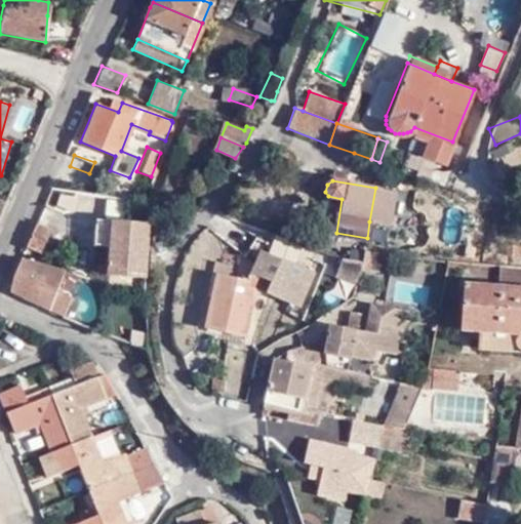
[(50,187),(47,205),(74,210),(77,192),(50,187)]
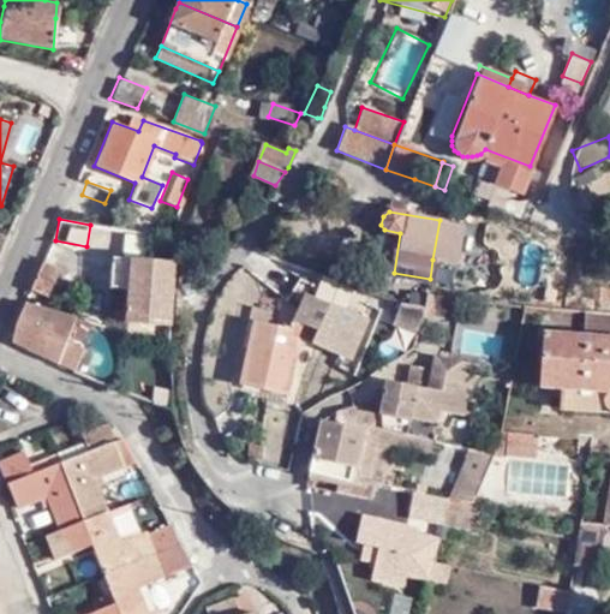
[(171,268),(172,262),(112,257),(109,286),(129,287),(126,321),(168,325),(169,294),(171,268)]
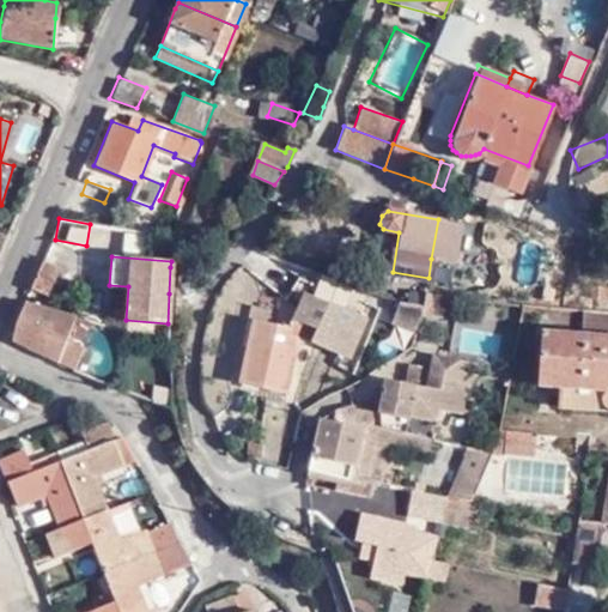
[(50,267),(38,262),(31,278),(26,290),(38,295),(50,267)]
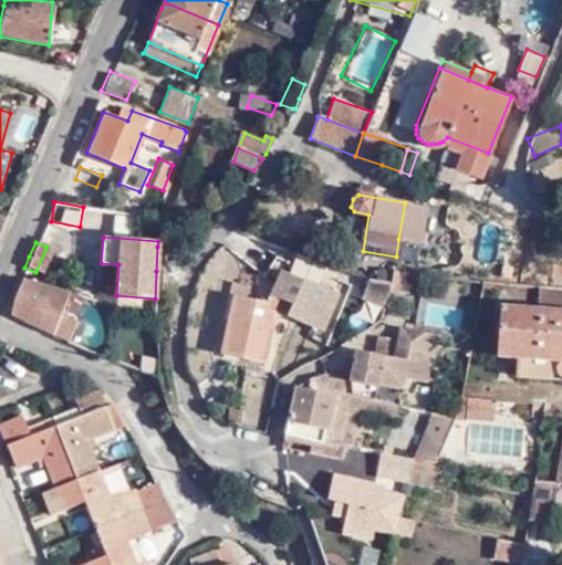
[(292,303),(289,316),(309,322),(324,327),(336,289),(280,270),(274,288),(270,297),(284,301),(292,303)]
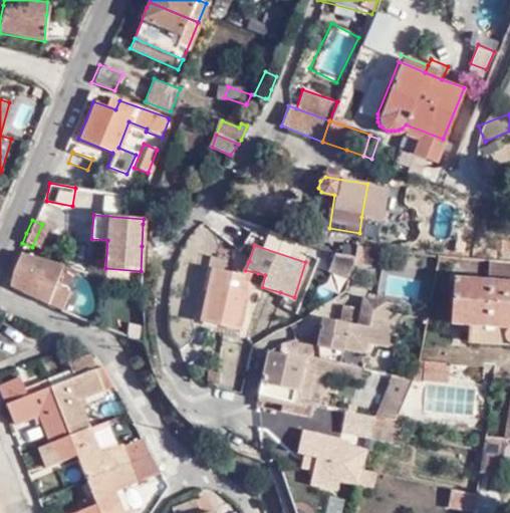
[(10,284),(23,294),(45,303),(54,287),(59,265),(31,257),(18,252),(9,272),(8,283),(10,284)]
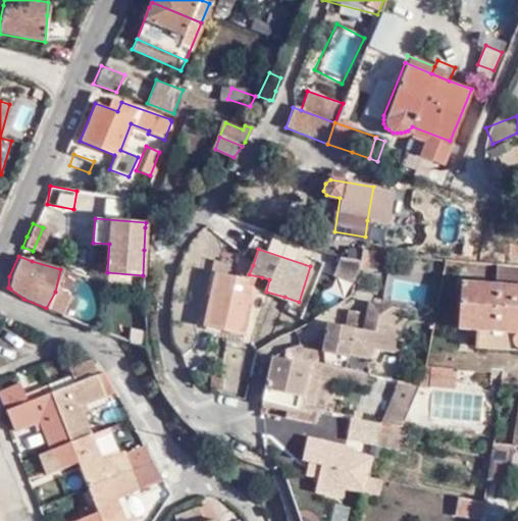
[(517,262),(507,262),(505,282),(517,282),(517,262)]
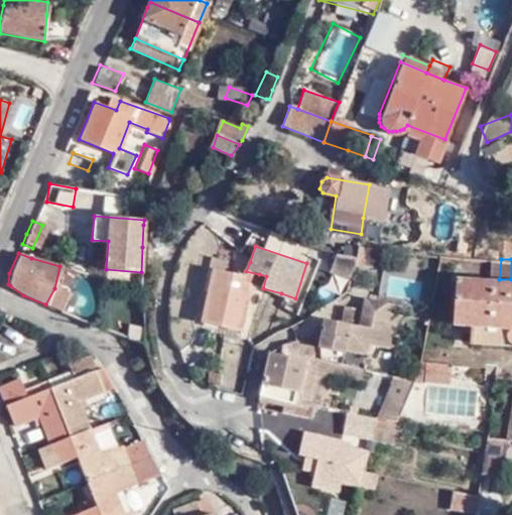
[(259,274),(246,271),(245,271),(244,277),(213,271),(202,323),(239,331),(249,286),(255,287),(259,274)]
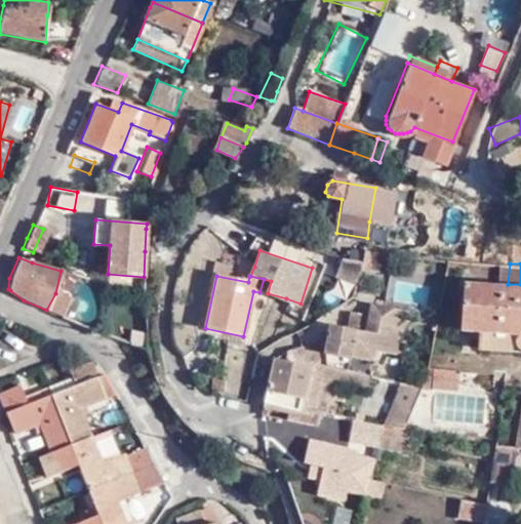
[(259,292),(268,293),(271,281),(264,279),(259,292)]
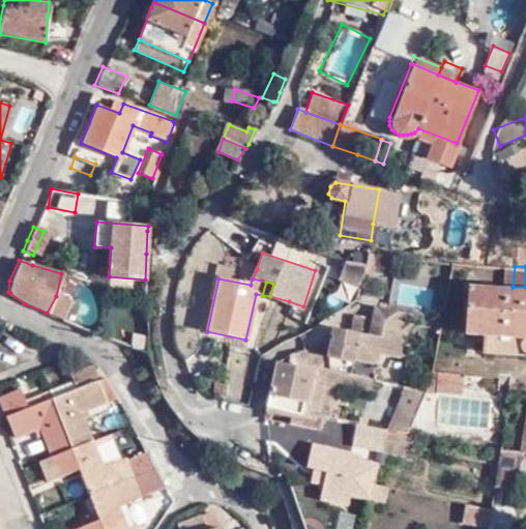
[(525,287),(513,287),(468,283),(465,333),(485,334),(525,336),(525,287)]
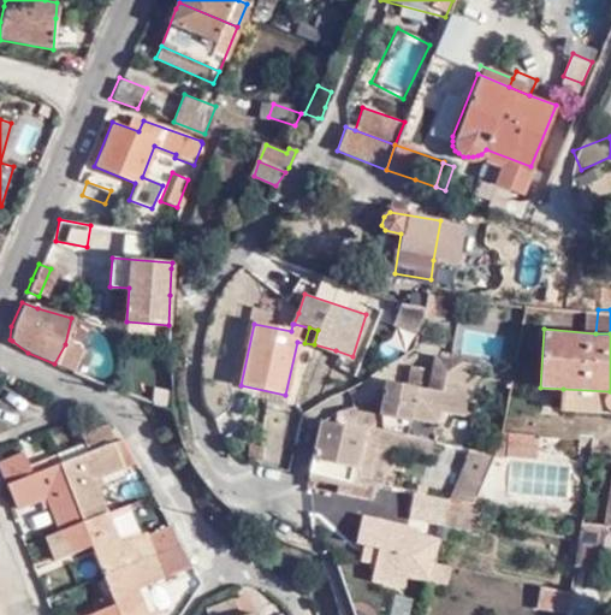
[(81,349),(65,344),(54,364),(75,372),(81,349)]
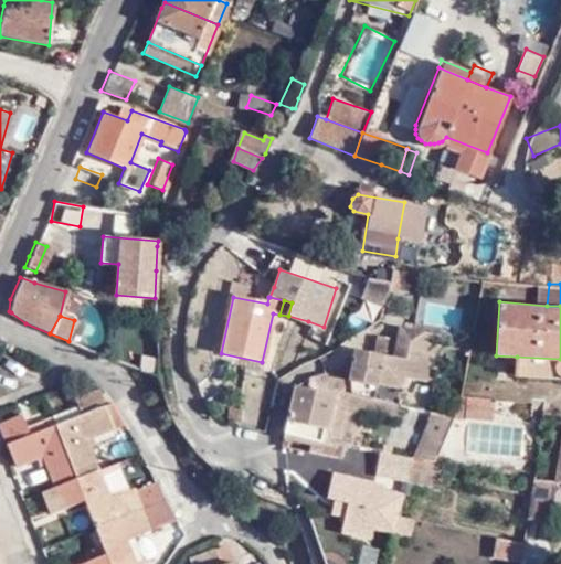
[(359,348),(352,380),(350,391),(350,392),(373,396),(376,385),(379,385),(380,382),(408,386),(409,376),(438,381),(446,332),(402,323),(395,354),(387,352),(359,348)]
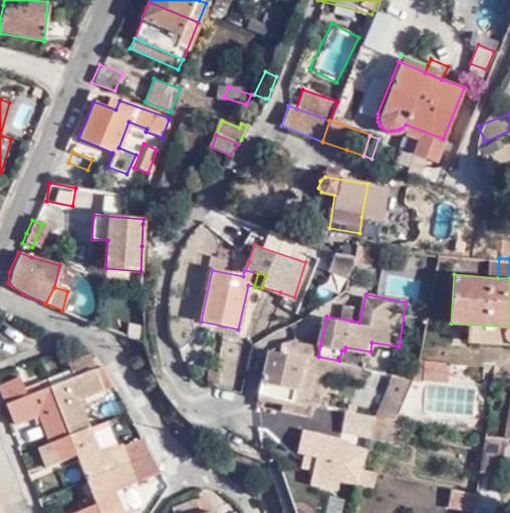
[(509,326),(470,324),(470,341),(509,343),(509,326)]
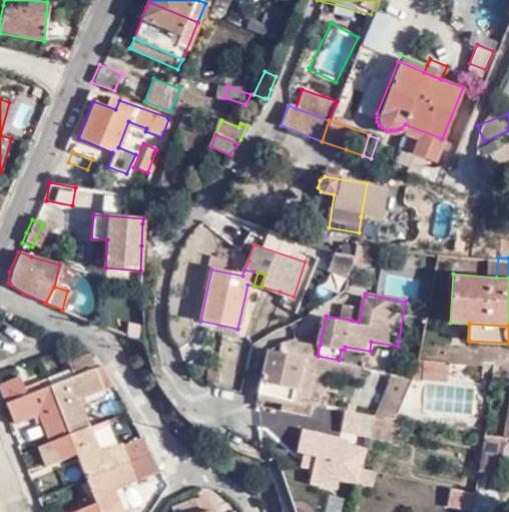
[(286,400),(308,405),(318,356),(318,355),(320,345),(308,342),(296,340),(283,345),(281,352),(271,352),(261,395),(286,400)]
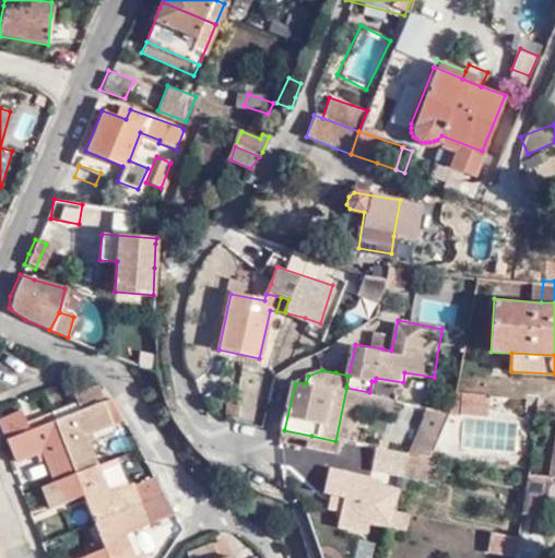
[(108,493),(102,476),(84,432),(110,422),(121,417),(110,396),(102,401),(93,380),(77,386),(85,406),(21,434),(12,413),(0,419),(0,428),(14,461),(35,452),(38,461),(44,458),(55,481),(42,486),(50,508),(82,495),(99,539),(90,544),(93,553),(79,557),(132,557),(125,535),(174,514),(163,498),(160,490),(152,475),(121,488),(108,493)]
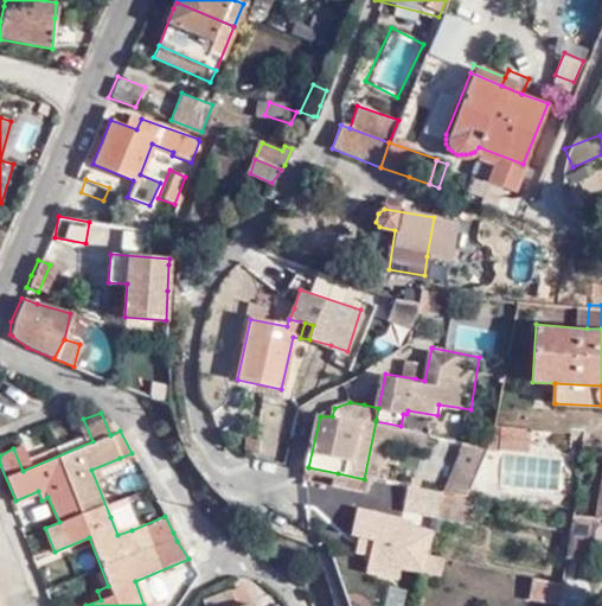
[(364,479),(338,473),(335,484),(369,490),(372,473),(384,476),(391,445),(395,446),(396,438),(431,446),(434,434),(401,426),(376,421),(364,479)]
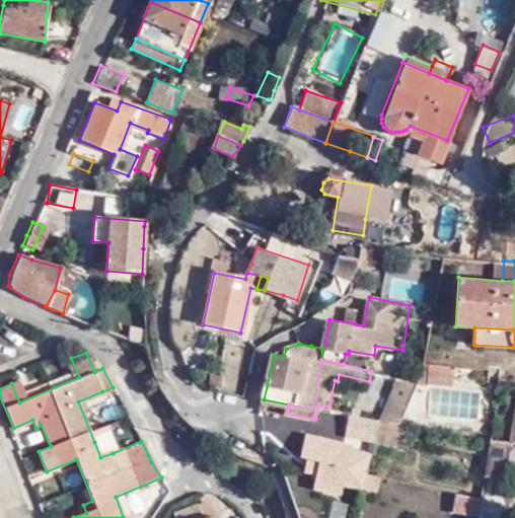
[(452,385),(453,366),(430,364),(428,383),(452,385)]
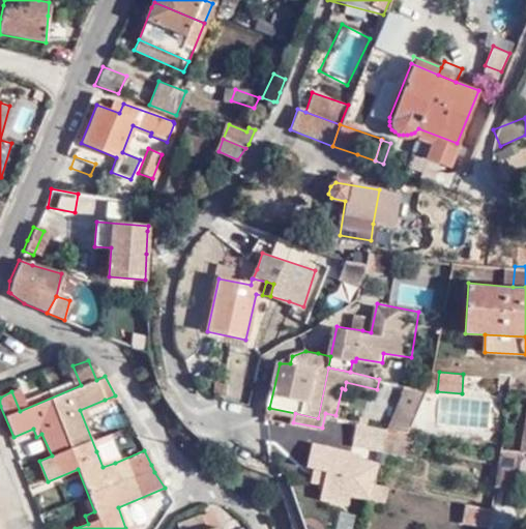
[(432,397),(431,427),(485,429),(487,400),(432,397)]
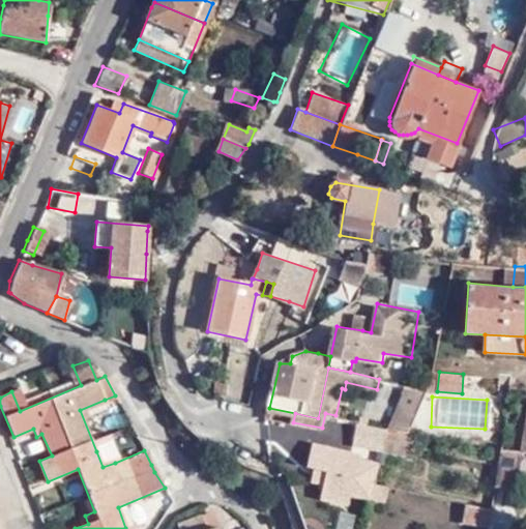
[(387,429),(357,423),(354,440),(383,446),(387,429)]
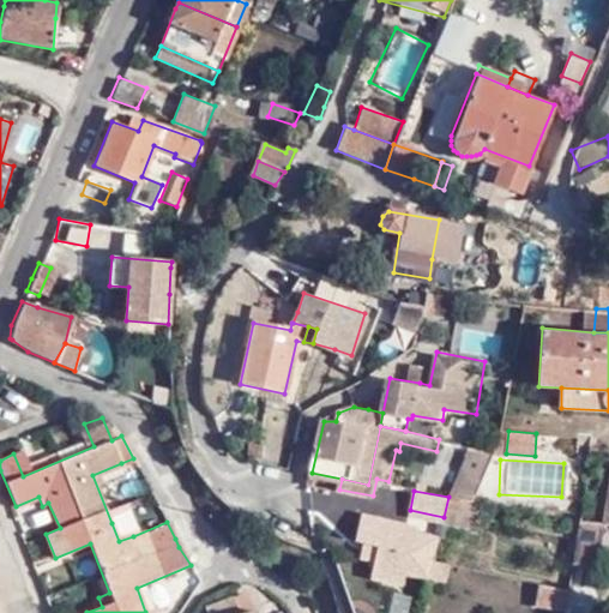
[(478,502),(472,500),(451,497),(445,522),(470,528),(478,502)]
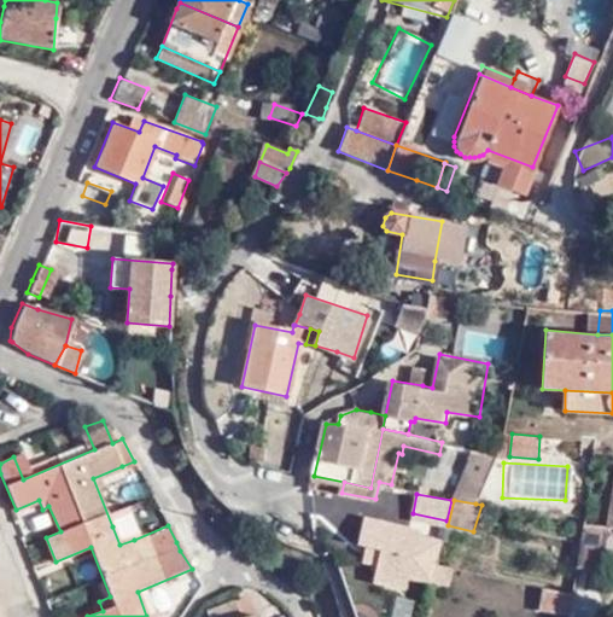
[(433,582),(437,570),(443,542),(420,536),(420,531),(365,517),(358,545),(366,546),(381,551),(378,563),(374,578),(406,588),(409,577),(433,582)]
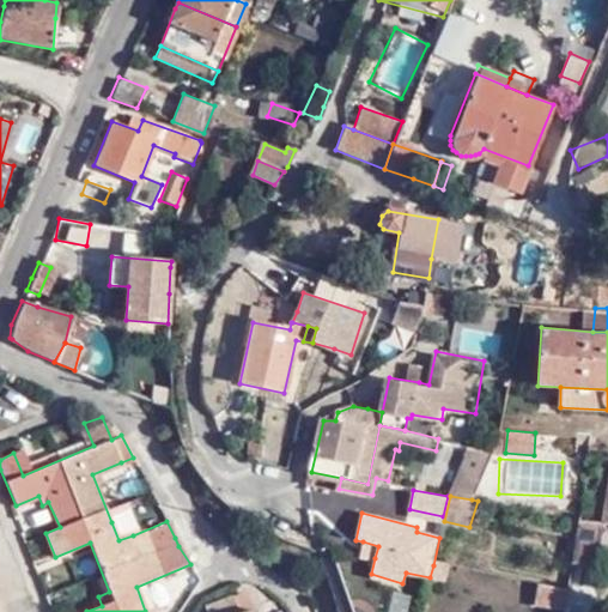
[(126,516),(111,522),(119,540),(133,535),(126,516)]
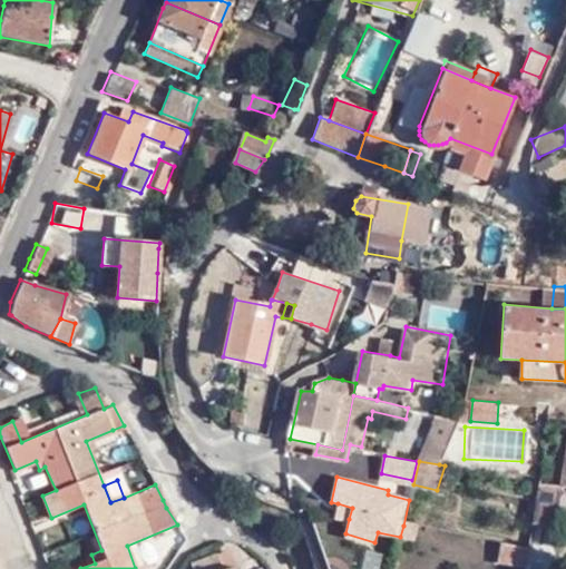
[(563,488),(538,484),(535,525),(559,527),(564,488),(563,488)]
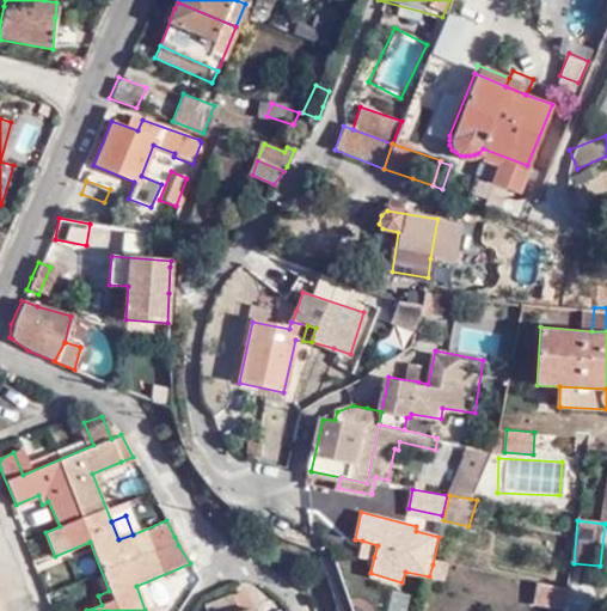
[(359,555),(374,557),(378,545),(362,541),(359,555)]
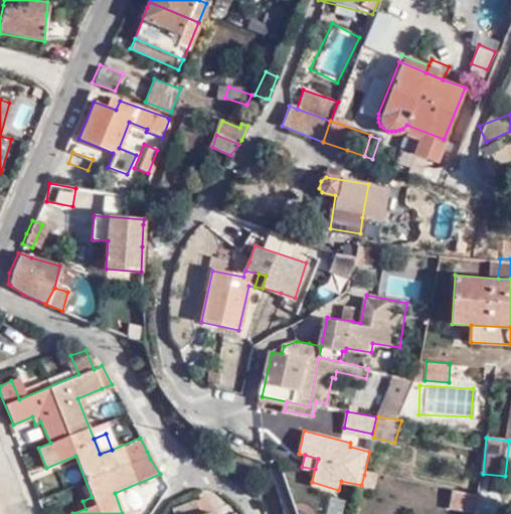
[(444,509),(472,512),(474,493),(446,490),(444,509)]
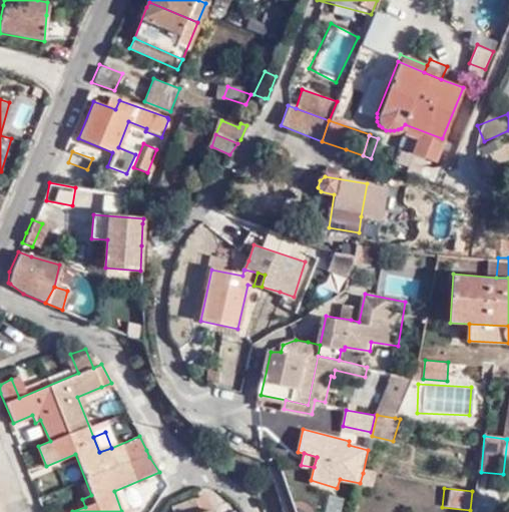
[(210,511),(208,505),(200,509),(193,494),(169,504),(172,511),(210,511)]
